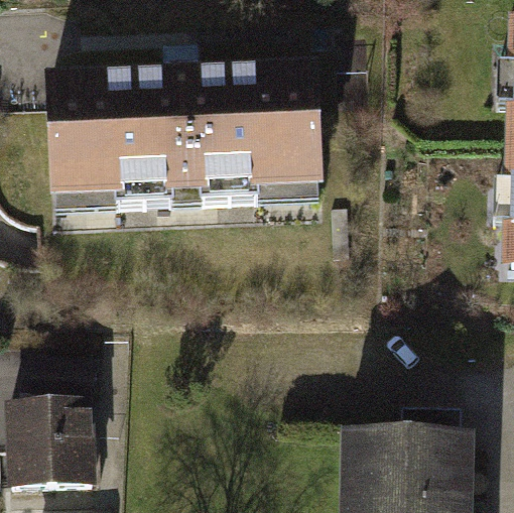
[(513,11),(509,11),(507,61),(513,60),(513,103),(508,103),(506,149),(505,177),(513,177),(513,223),(505,221),(503,264),(513,264),(513,11)]
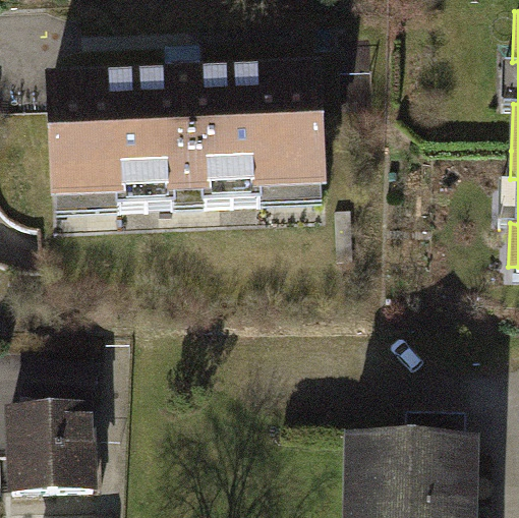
[(194,87),(53,94),(60,237),(329,225),(322,80),(194,87)]
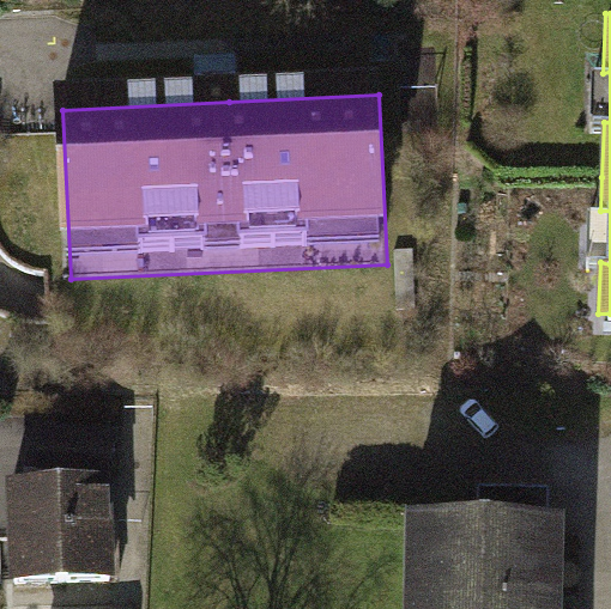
[(42,421),(40,468),(118,467),(120,427),(42,421)]
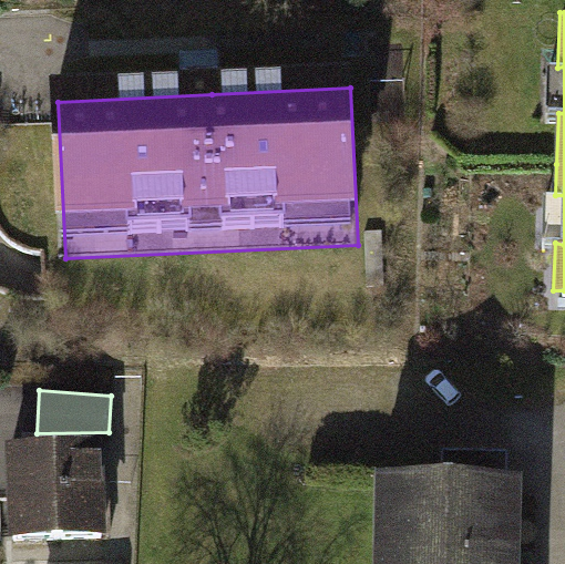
[(37,433),(12,433),(12,533),(109,533),(109,432),(37,433)]
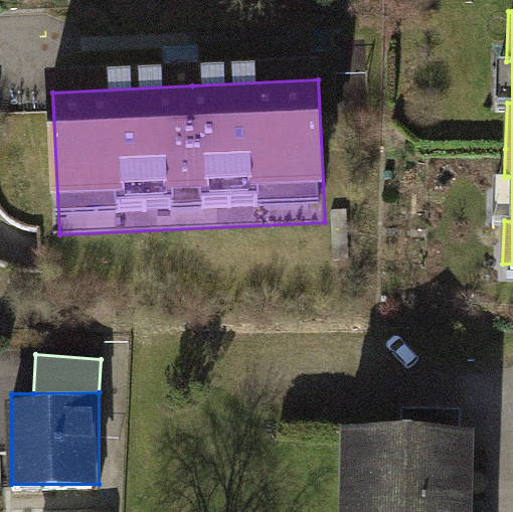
[(473,511),(474,432),(343,431),(342,511),(473,511)]
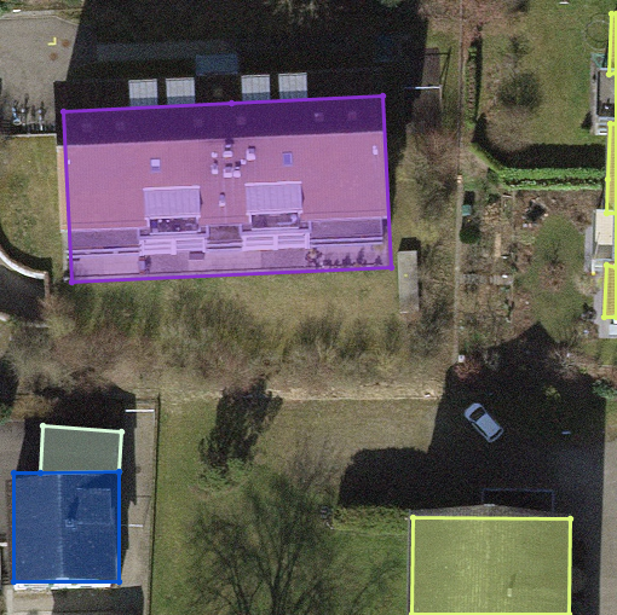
All buildings are outlined.
